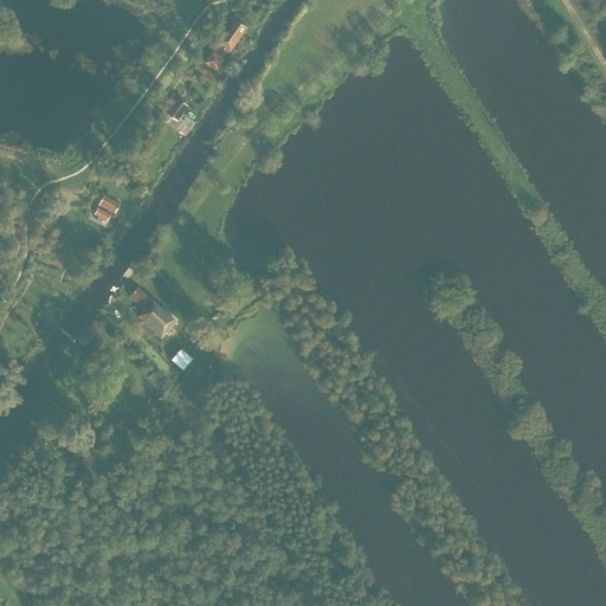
[(234,19),(217,44),(219,45),(213,53),(213,52),(206,62),(216,69),(223,59),(221,58),(227,51),(229,52),(246,28),(234,19)]
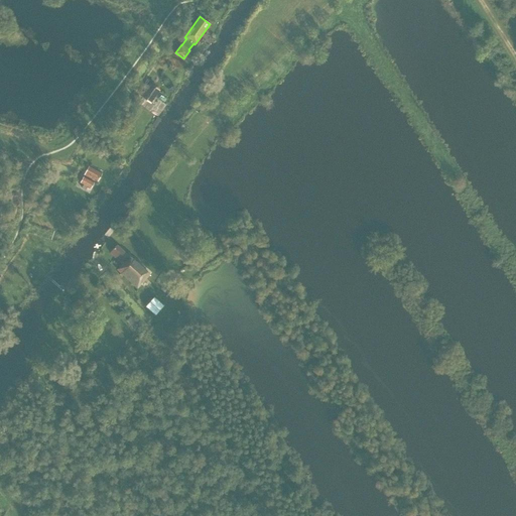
[(141,97),(150,104),(159,90),(149,84),(141,97)]
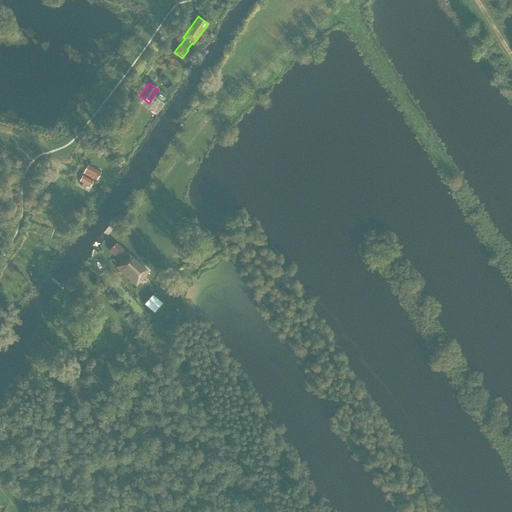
[(88,165),(83,172),(97,180),(101,172),(88,165)]
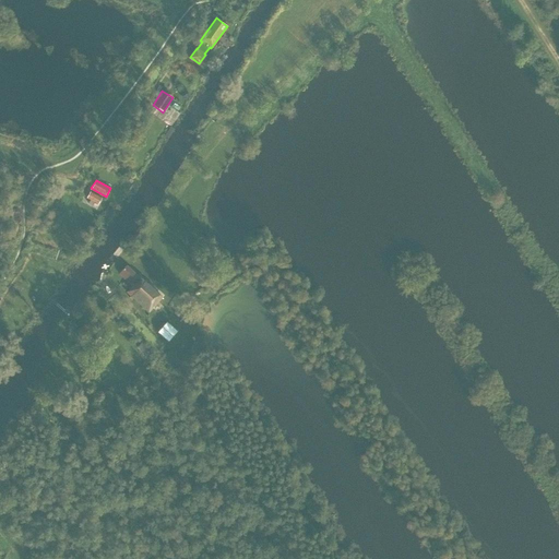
[(102,198),(90,191),(87,197),(98,203),(102,198)]
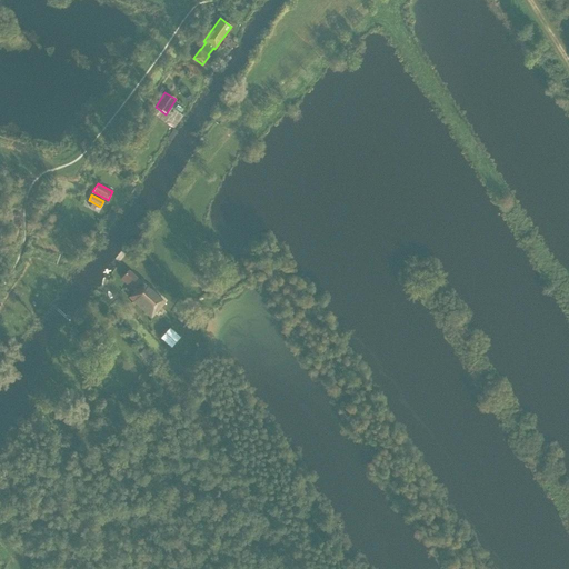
[(142,281),(129,269),(121,278),(135,290),(129,297),(151,318),(165,302),(146,283),(145,285),(141,281),(142,281)]
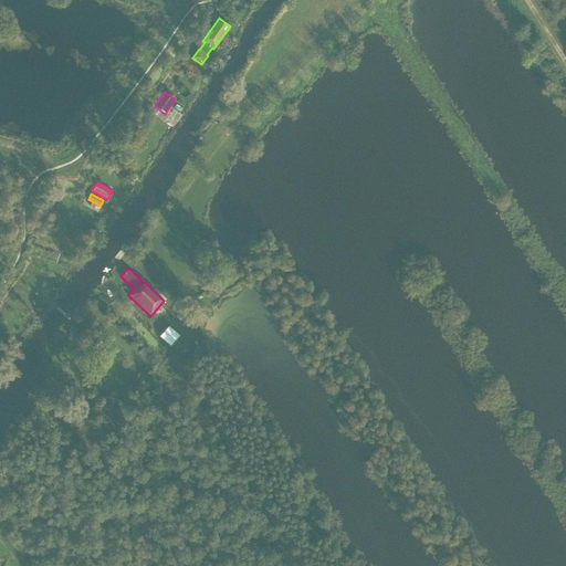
[(94,328),(91,325),(75,337),(83,347),(98,334),(97,333),(94,328)]
